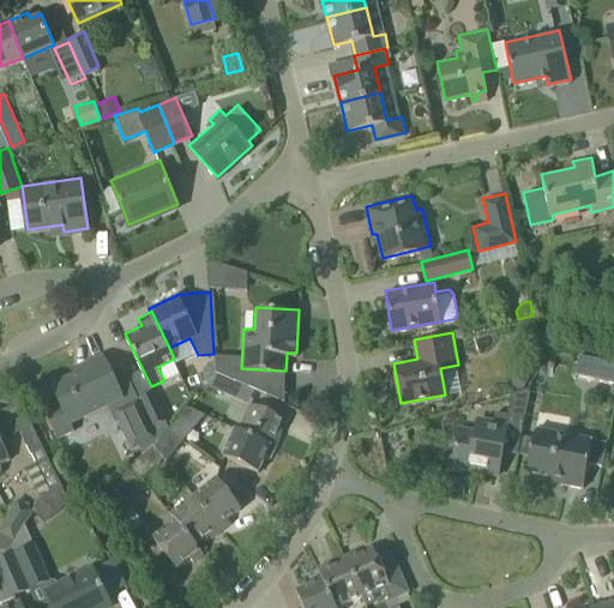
[(60,402),(44,409),(58,437),(76,428),(71,419),(122,395),(103,353),(83,362),(85,368),(52,384),(60,402)]
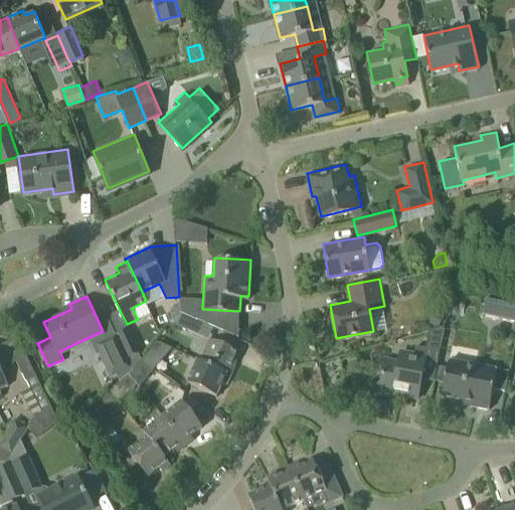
[(181,296),(181,311),(192,316),(192,315),(208,323),(211,318),(198,312),(198,297),(181,296)]
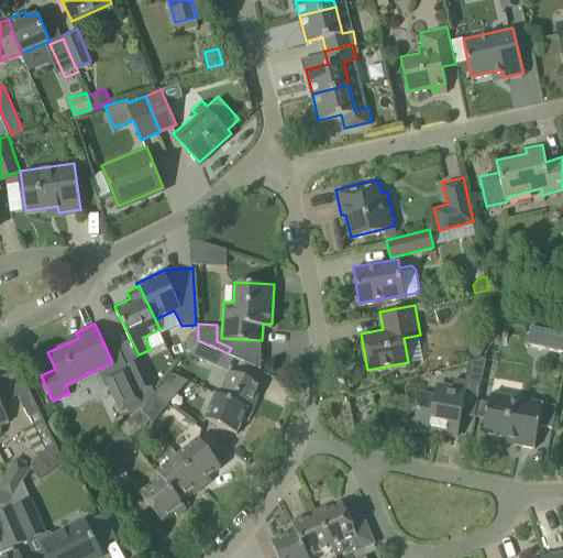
[(562,329),(558,328),(548,327),(544,345),(562,348),(562,329)]
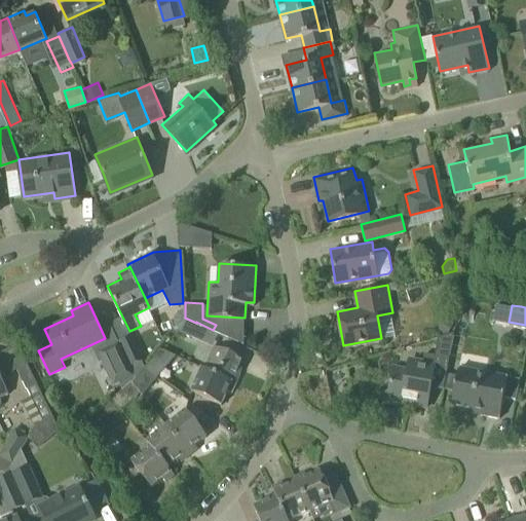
[(179,308),(176,315),(176,323),(181,327),(185,318),(184,306),(179,308)]
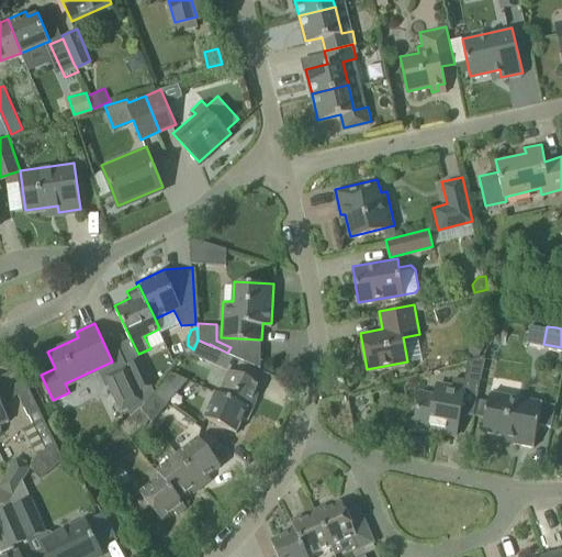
[(467,348),(478,355),(485,342),(473,335),(467,348)]
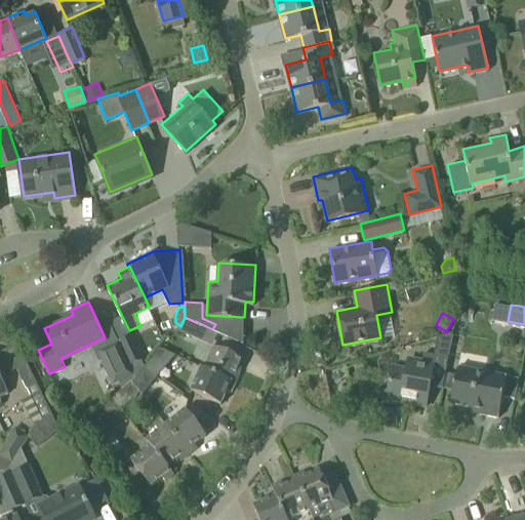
[(196,322),(185,317),(180,326),(178,329),(190,334),(196,322)]
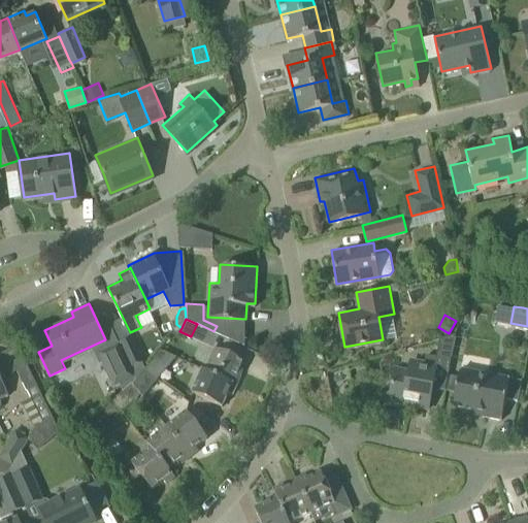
[(389,397),(402,399),(429,405),(436,365),(449,367),(456,331),(439,336),(436,354),(426,352),(425,358),(410,356),(408,366),(395,363),(389,397)]
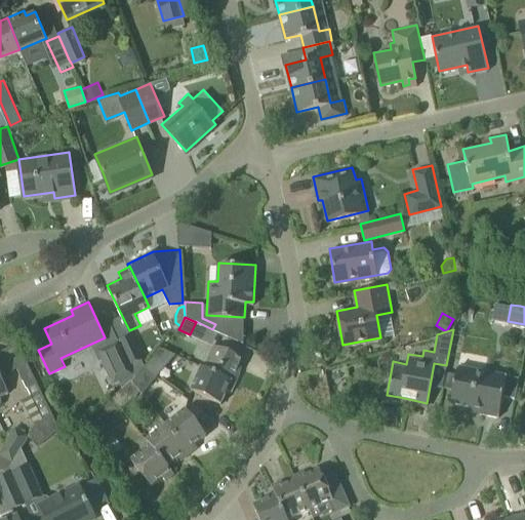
[(117,340),(121,349),(128,364),(144,357),(131,332),(118,340),(117,340)]
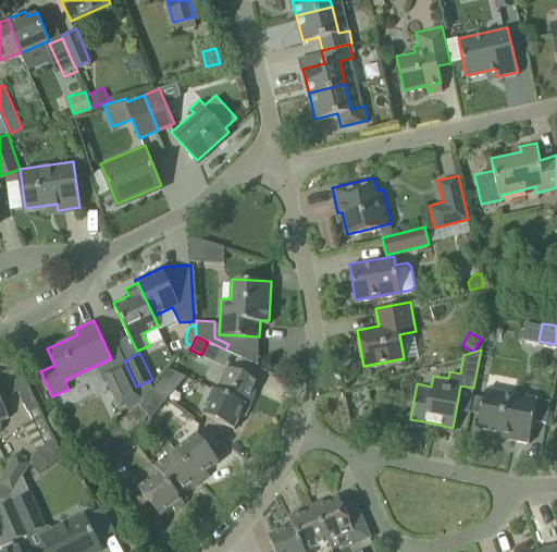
[(124,360),(103,370),(108,381),(121,407),(141,397),(136,387),(128,370),(124,360)]
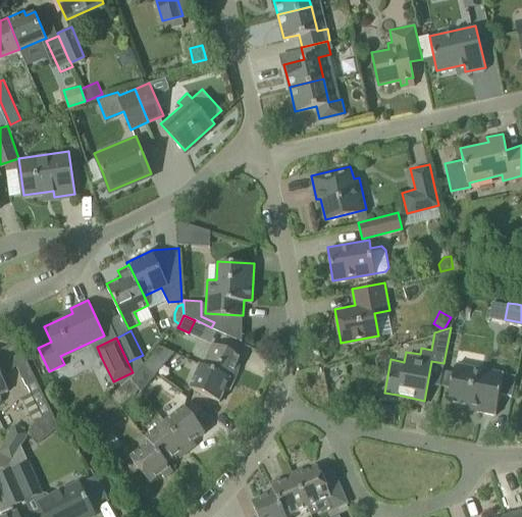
[(238,368),(243,354),(212,341),(203,362),(202,364),(233,377),(238,368)]
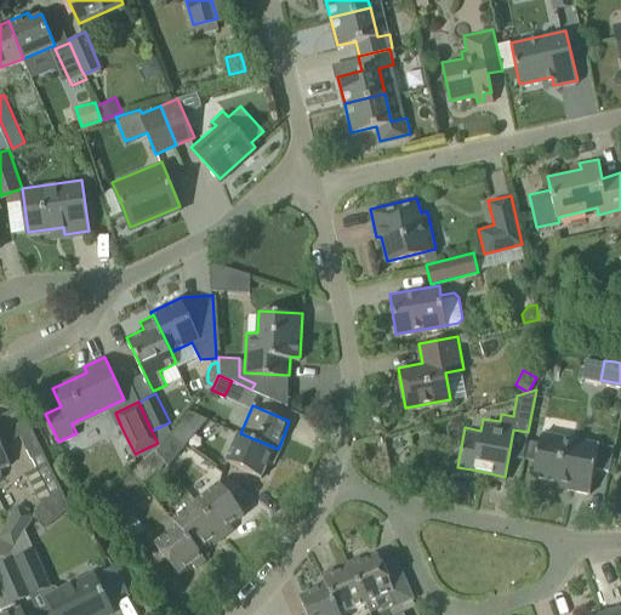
[(182,417),(172,430),(182,438),(193,426),(182,417)]
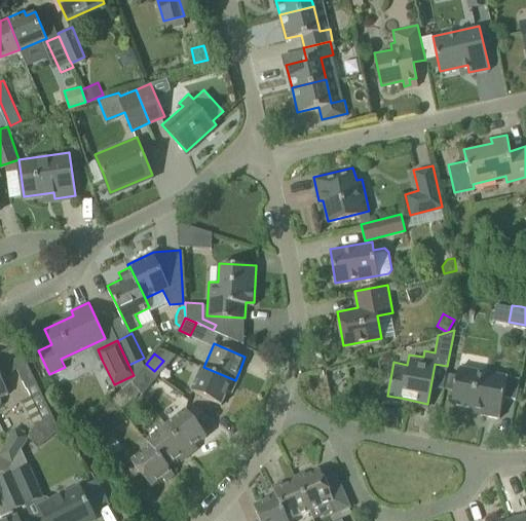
[(27,361),(16,366),(42,416),(52,411),(27,361)]
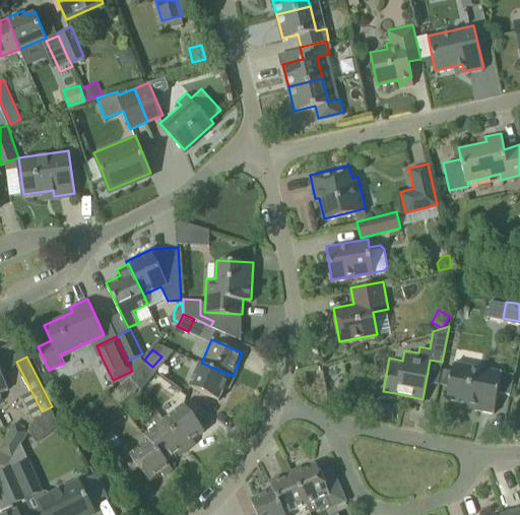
[(446,396),(475,402),(474,406),(494,410),(502,369),(454,359),(446,396)]
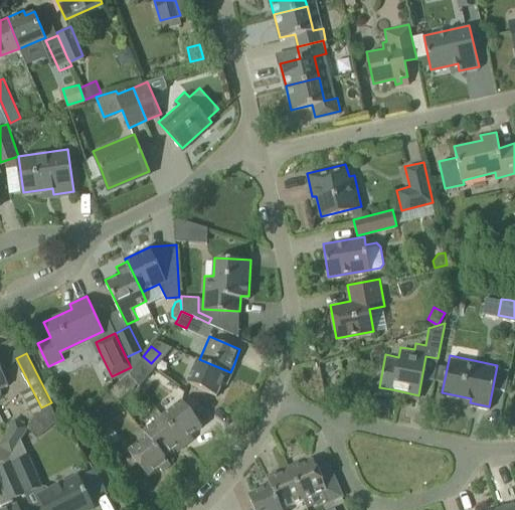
[(151,363),(143,356),(134,367),(143,374),(151,363)]
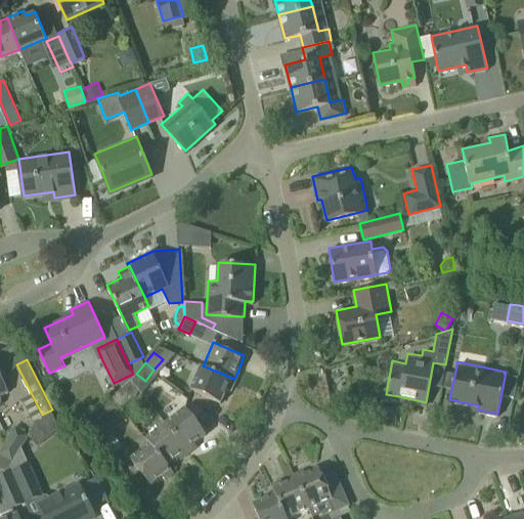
[(203,365),(204,363),(201,362),(189,386),(220,400),(226,387),(230,389),(234,379),(203,365)]
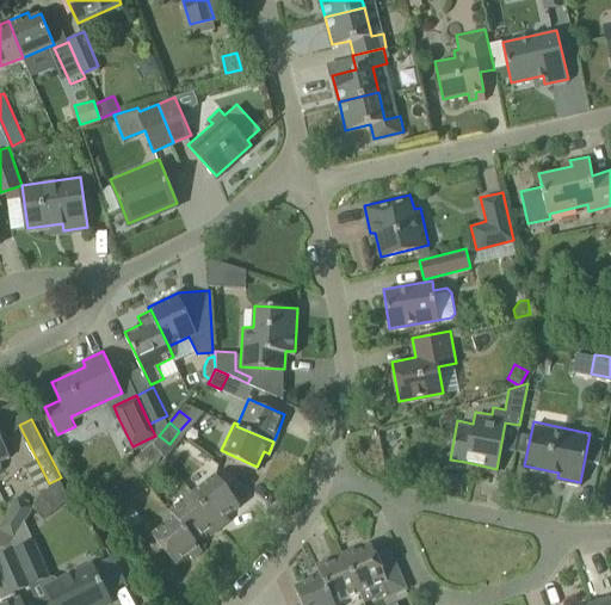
[(0,469),(1,463),(0,458),(10,454),(0,432),(0,469)]
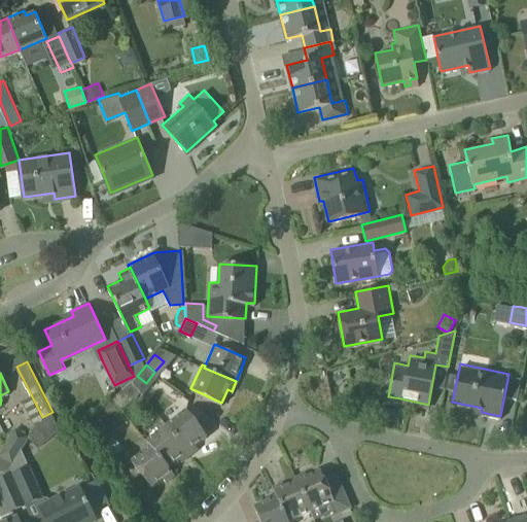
[(141,391),(131,380),(121,387),(132,398),(141,391)]
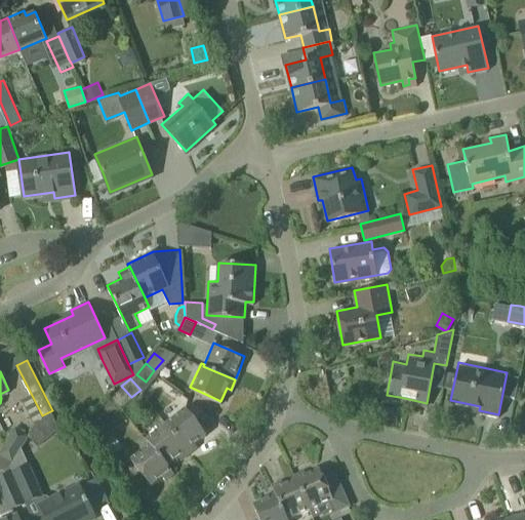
[(379,404),(377,412),(396,416),(398,407),(379,404)]
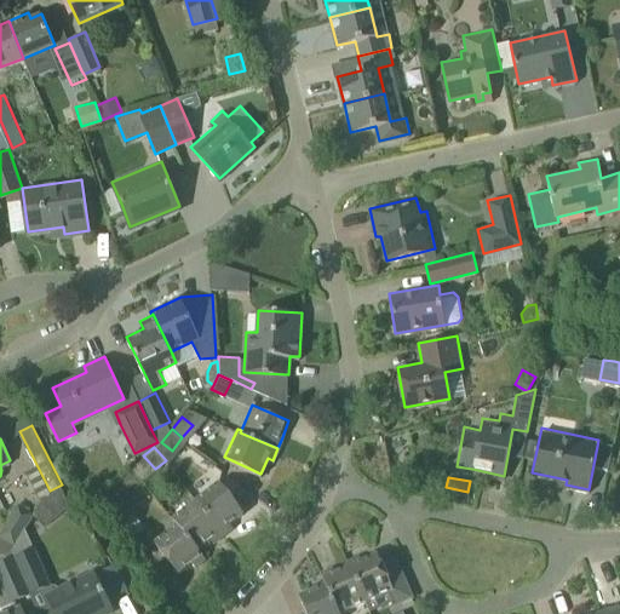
[(219,478),(195,498),(223,533),(233,526),(230,521),(244,510),(219,478)]
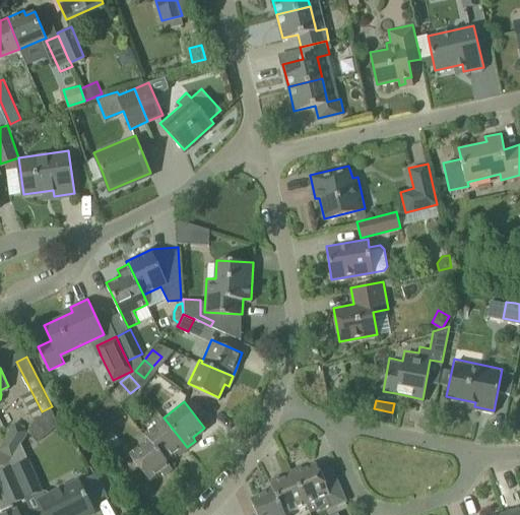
[(91,425),(99,434),(110,426),(102,416),(91,425)]
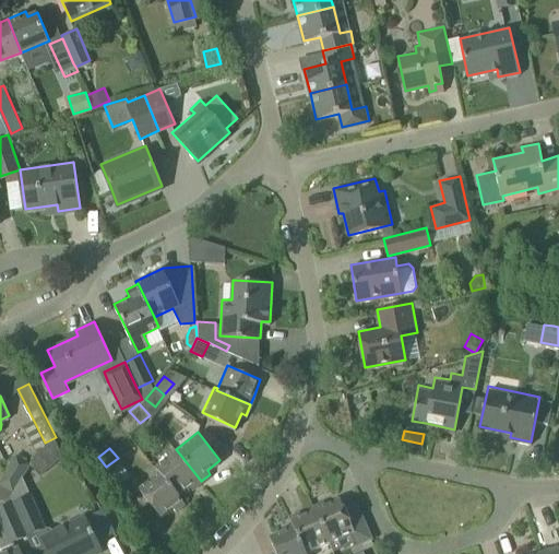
[(155,466),(159,471),(161,470),(178,493),(189,484),(192,487),(201,481),(176,449),(155,466)]
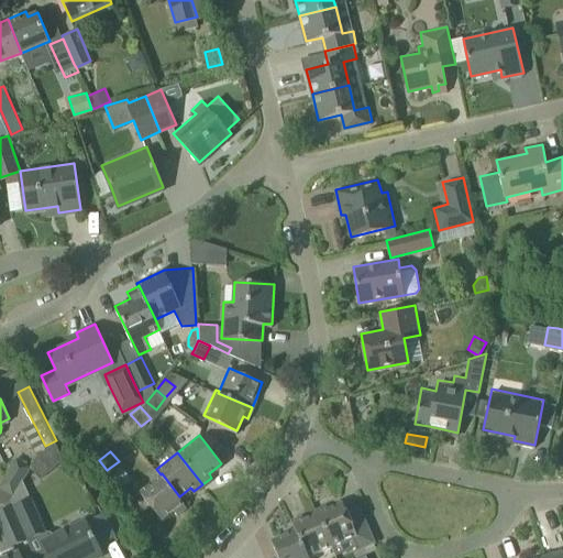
[(0,482),(0,487),(4,490),(7,489),(13,493),(22,478),(23,478),(31,465),(17,456),(0,482)]
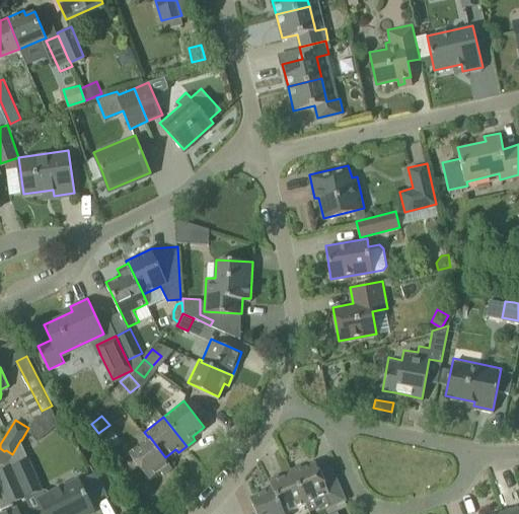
[(149,436),(148,437),(129,452),(149,478),(160,468),(163,472),(171,465),(165,457),(149,436)]
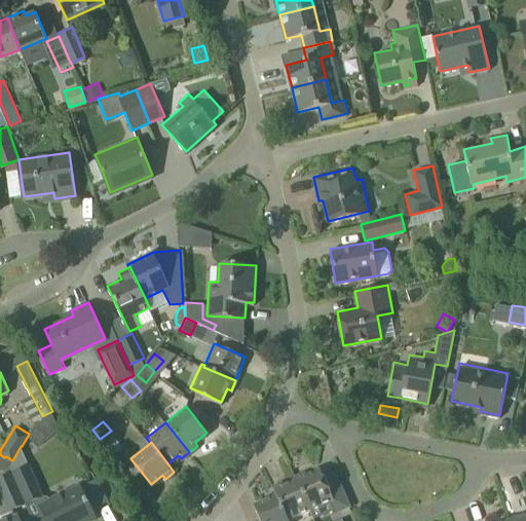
[(12,460),(9,464),(26,501),(43,493),(22,446),(21,446),(12,460)]
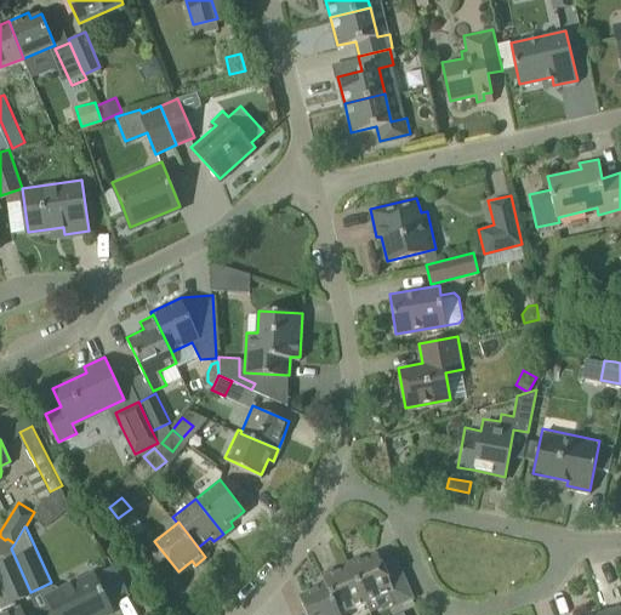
[(0,541),(0,553),(11,548),(15,544),(7,539),(5,540),(0,541)]
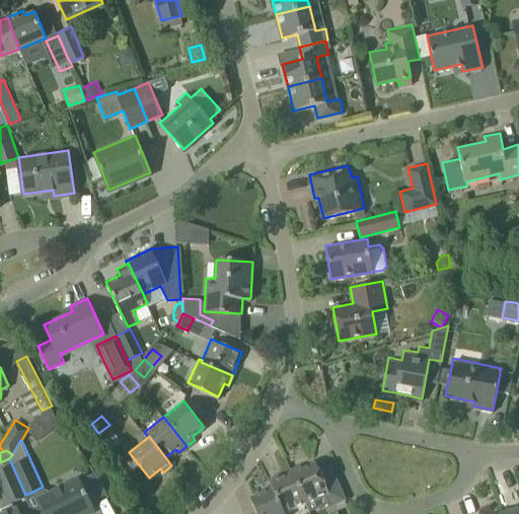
[(9,458),(0,462),(0,487),(7,503),(25,495),(9,458)]
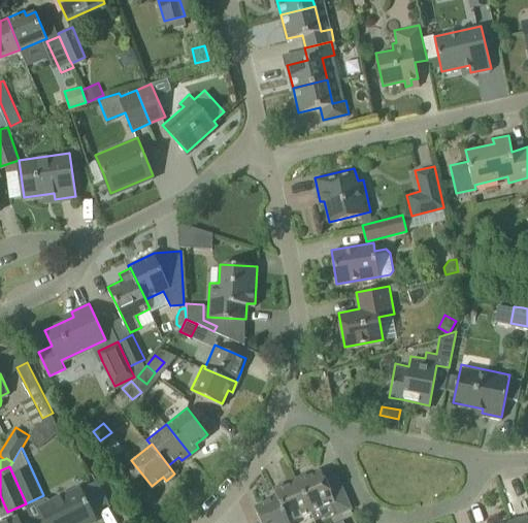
[(296,476),(297,480),(298,480),(311,512),(334,501),(338,512),(351,507),(344,492),(333,496),(322,469),(307,476),(306,471),(296,476)]
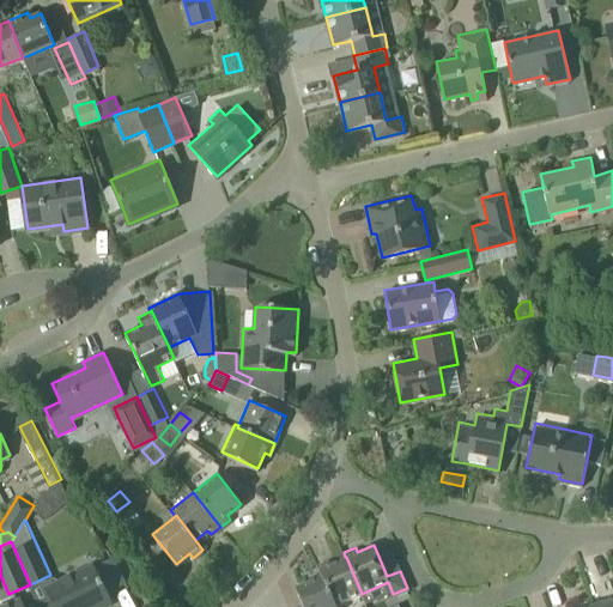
[(317,564),(320,570),(321,570),(335,605),(337,605),(362,594),(346,557),(345,557),(331,564),(329,559),(317,564)]
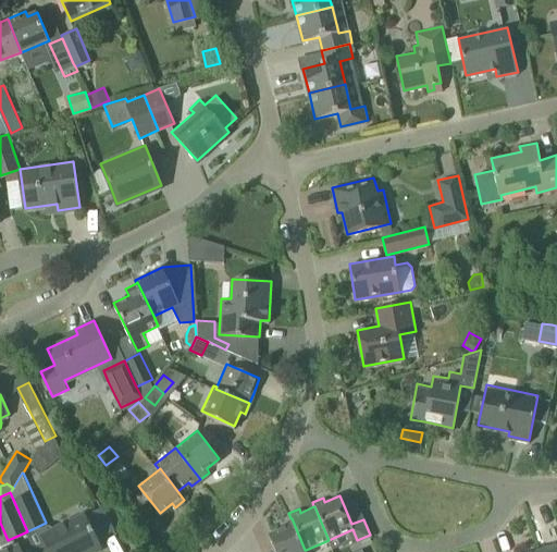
[(42,535),(49,549),(50,551),(91,551),(101,548),(84,514),(42,535)]
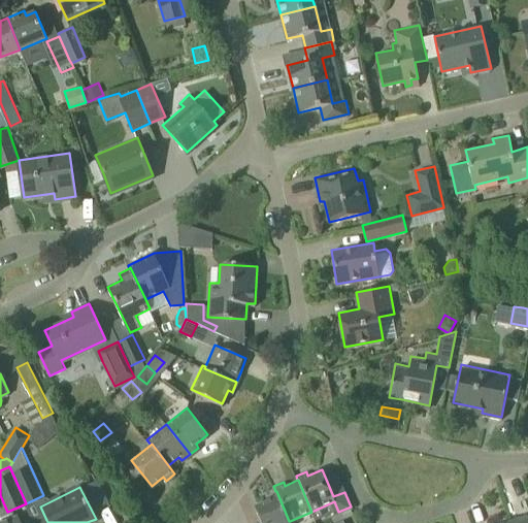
[(276,491),(275,491),(266,495),(268,499),(255,505),(262,522),(290,522),(290,521),(289,521),(276,491)]
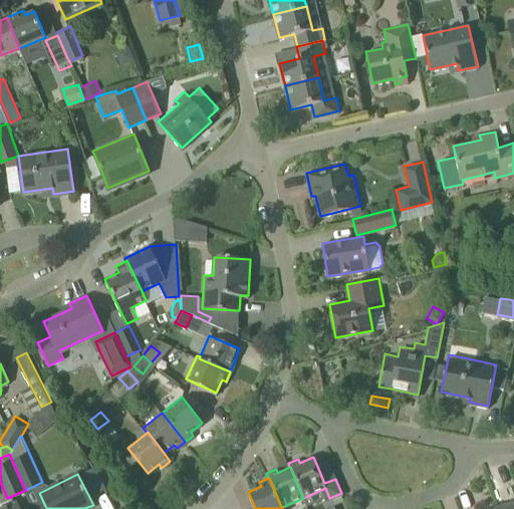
[(511,502),(498,506),(497,506),(498,508),(513,508),(513,496),(509,498),(511,502)]
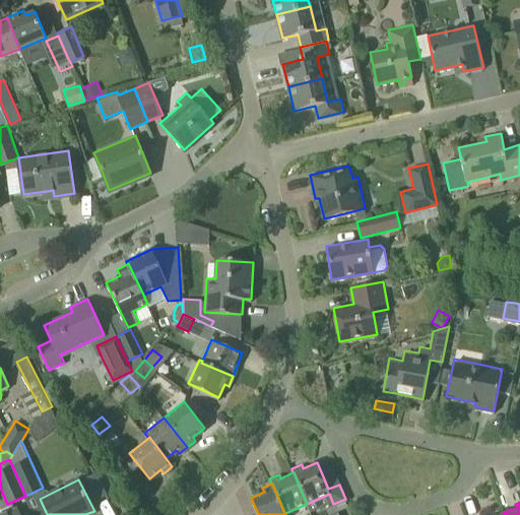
[(0,513),(0,514),(19,514),(16,506),(0,513)]
